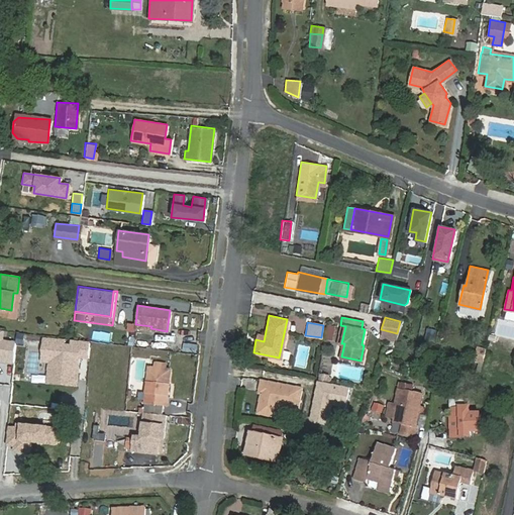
[(3,330),(0,329),(0,357),(10,359),(12,339),(2,338),(3,330)]
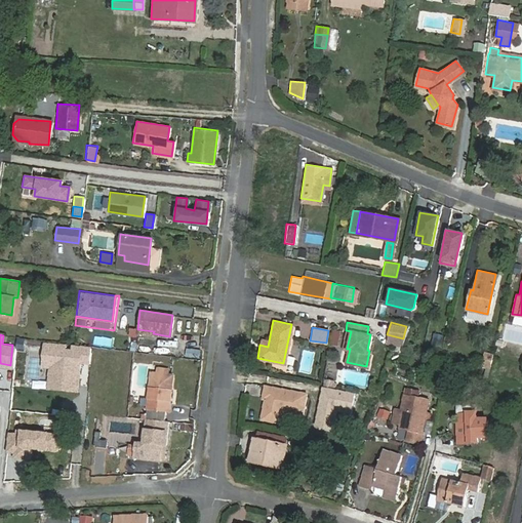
[(403,338),(387,334),(385,340),(401,346),(403,338)]
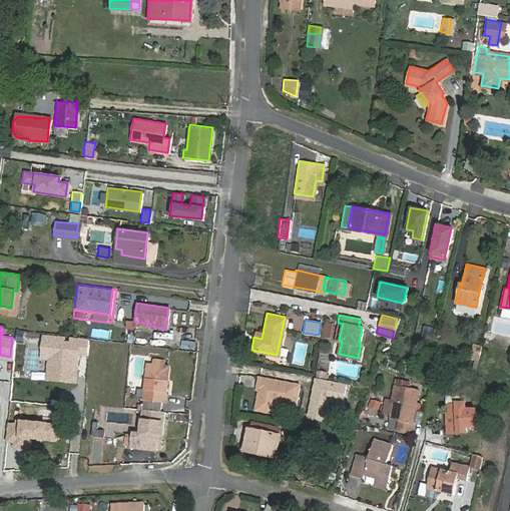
[(86,338),(42,334),(40,357),(45,358),(43,380),(73,383),(75,354),(84,354),(86,338)]
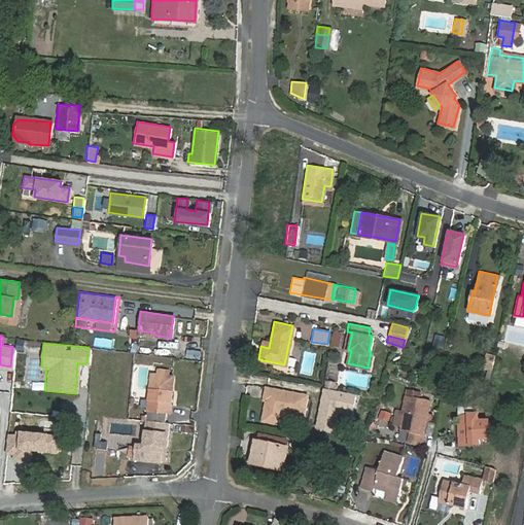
[(494,355),(486,353),(483,365),(491,366),(494,355)]
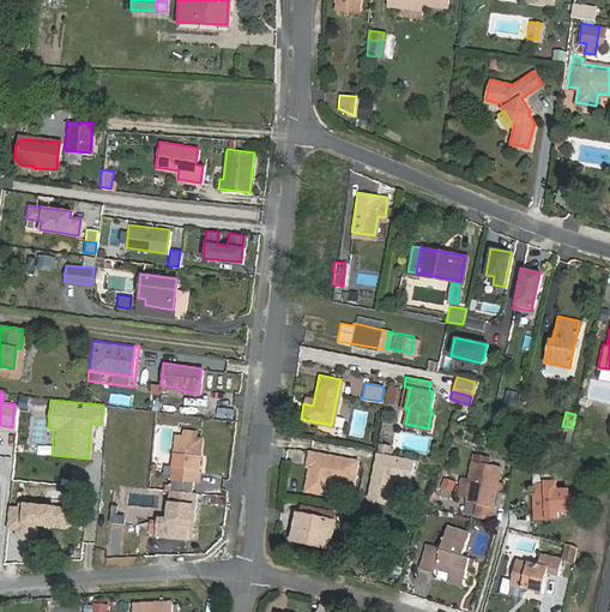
[(463,424),(450,421),(447,435),(459,437),(463,424)]
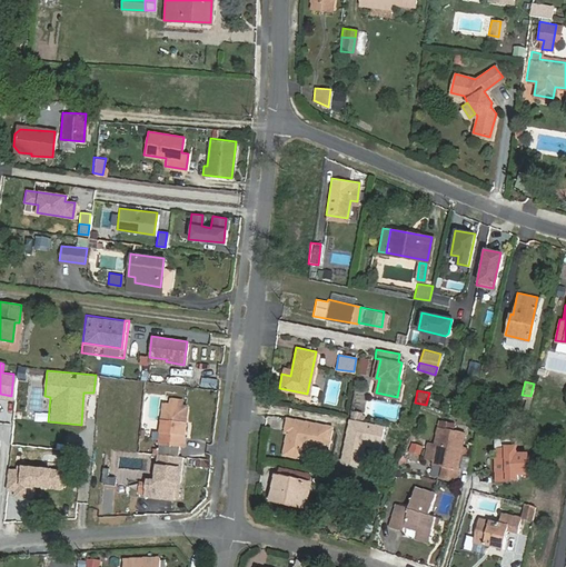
[(186,405),(161,401),(158,440),(181,443),(186,405)]
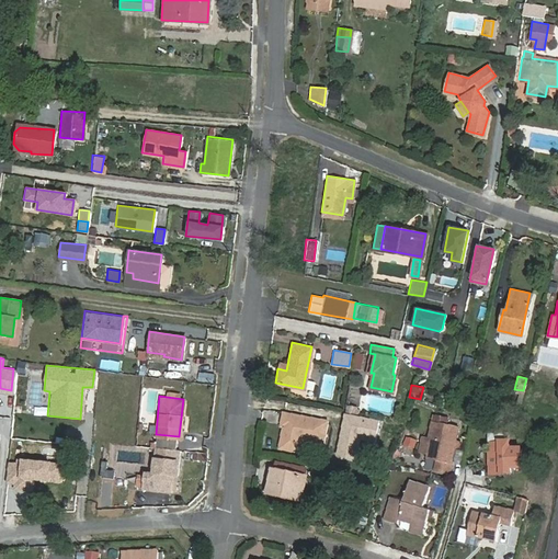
[(280,421),(282,421),(277,446),(298,451),(300,438),(321,442),(326,420),(282,411),(280,421)]
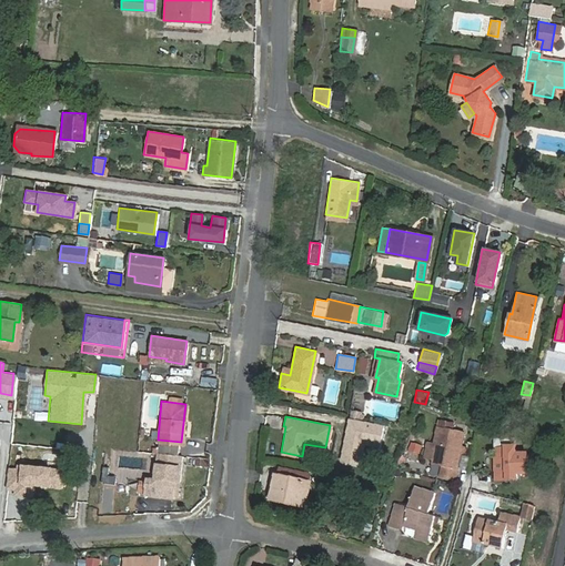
[(381,425),(346,418),(338,458),(356,462),(361,440),(377,443),(381,425)]
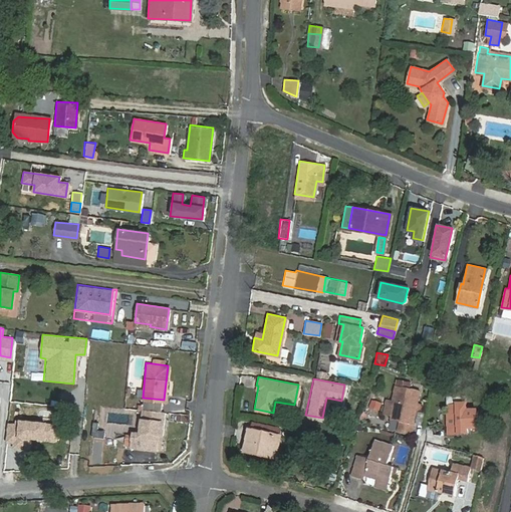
[(396,379),(395,386),(407,388),(408,381),(396,379)]
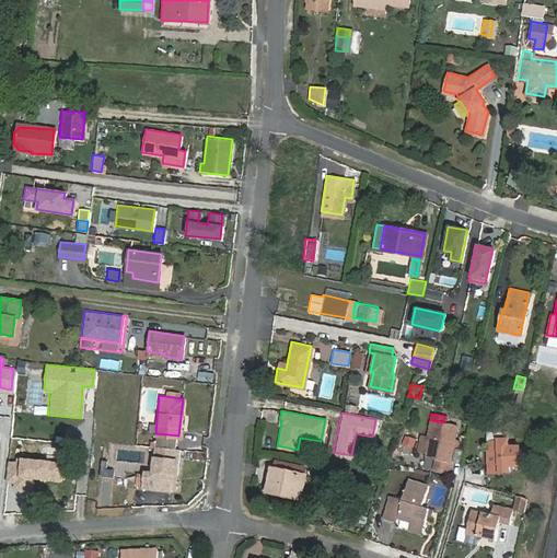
[(416,450),(424,451),(422,454),(433,456),(431,468),(445,471),(454,425),(443,422),(430,420),(429,420),(426,434),(419,433),(416,450)]
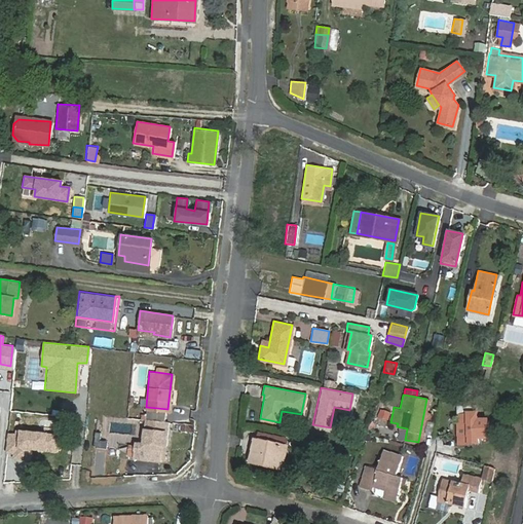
[(457,412),(455,413),(455,416),(453,416),(454,421),(456,421),(457,442),(476,442),(476,437),(486,436),(485,418),(475,418),(475,411),(474,412),(473,405),(457,406),(457,412)]
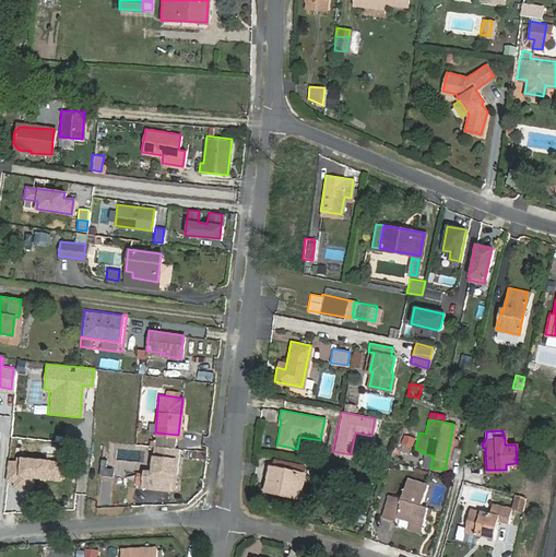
[(169,488),(170,470),(175,470),(177,447),(153,445),(152,470),(145,469),(144,484),(144,485),(169,488)]
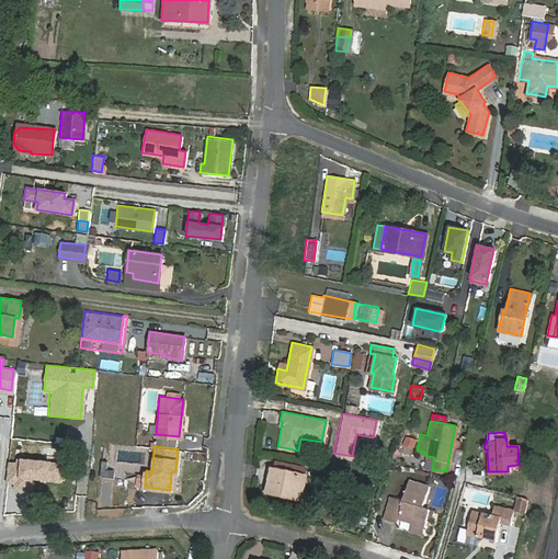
[(63,463),(6,457),(4,477),(60,482),(63,463)]
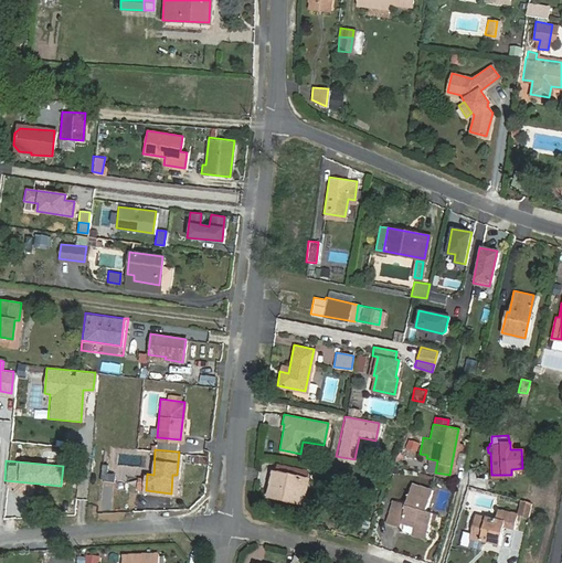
[(288,494),(301,496),(306,478),(273,471),(268,494),(287,498),(288,494)]
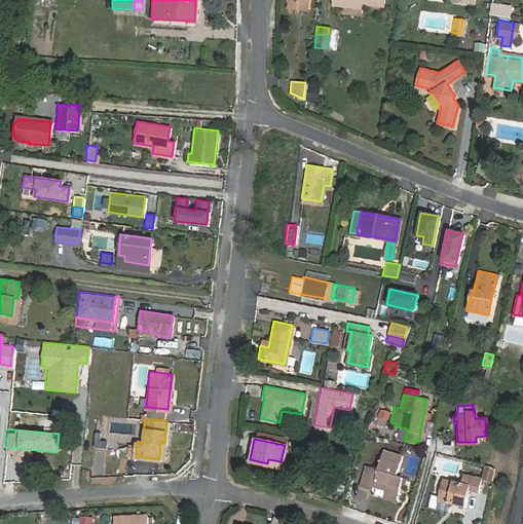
[(136,455),(137,441),(127,441),(126,454),(136,455)]
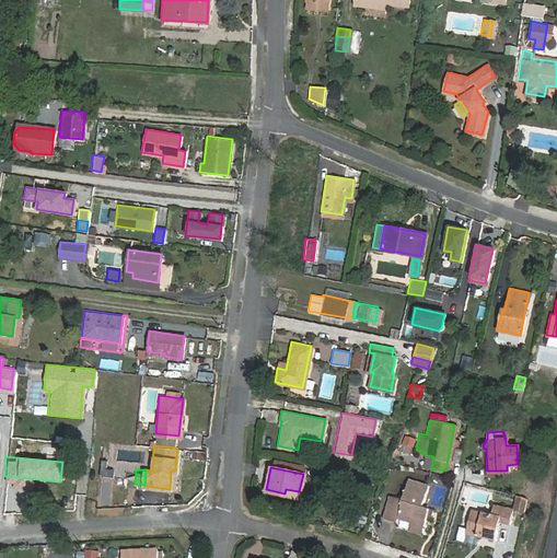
[(395,521),(396,518),(408,522),(421,526),(427,508),(420,504),(427,484),(407,477),(401,498),(387,493),(381,518),(395,521)]
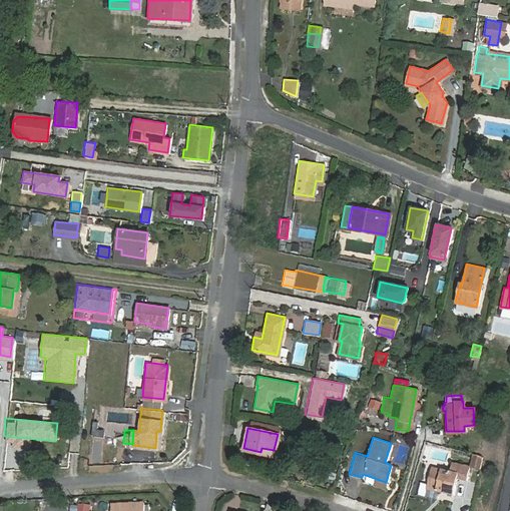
[(481,455),(473,453),(470,465),(478,467),(481,455)]
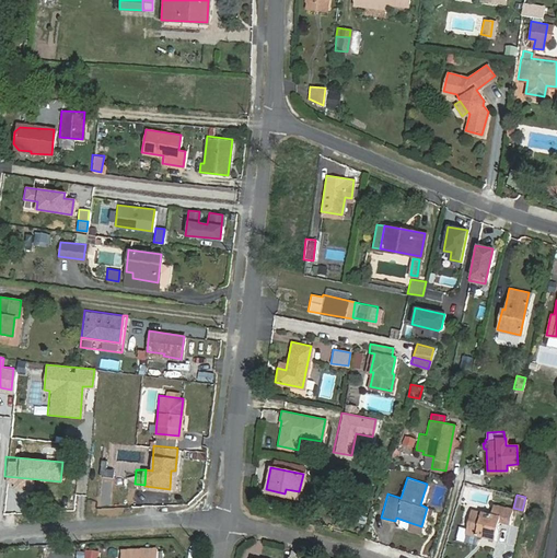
[(512,507),(491,502),(489,513),(470,508),(464,533),(494,539),(497,521),(508,523),(512,507)]
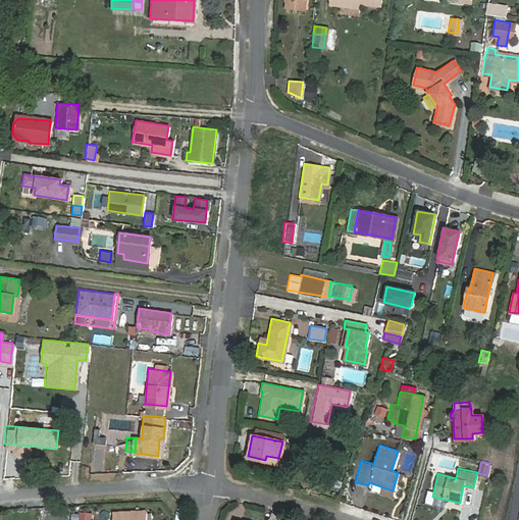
[(393,490),(380,486),(378,494),(391,498),(393,490)]
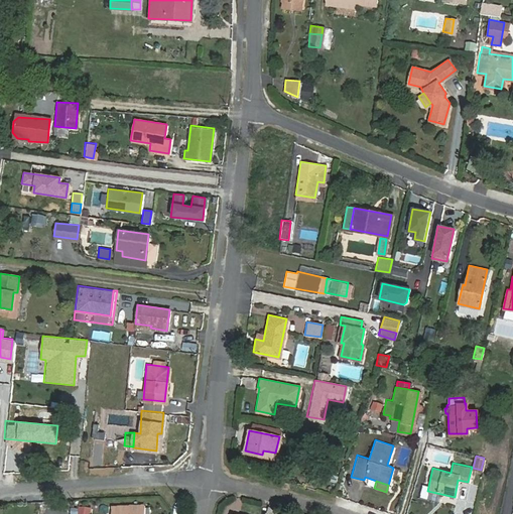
[(273,513),(275,505),(267,503),(264,513),(268,513),(273,513)]
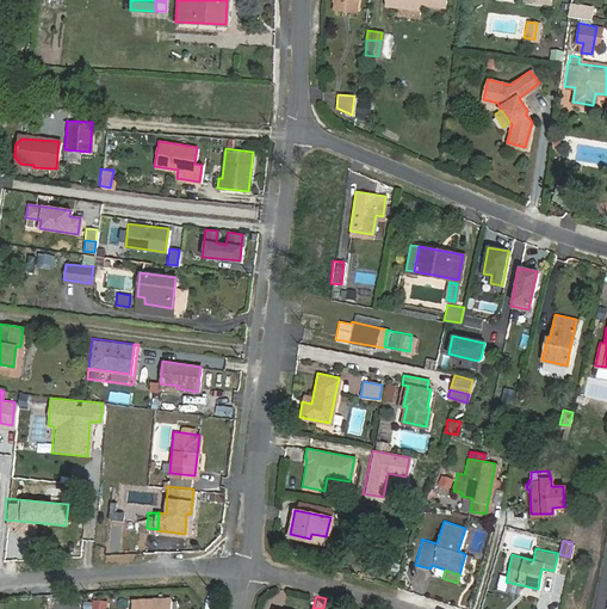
[(130,608),(175,608),(175,600),(169,600),(169,597),(130,600),(130,608)]
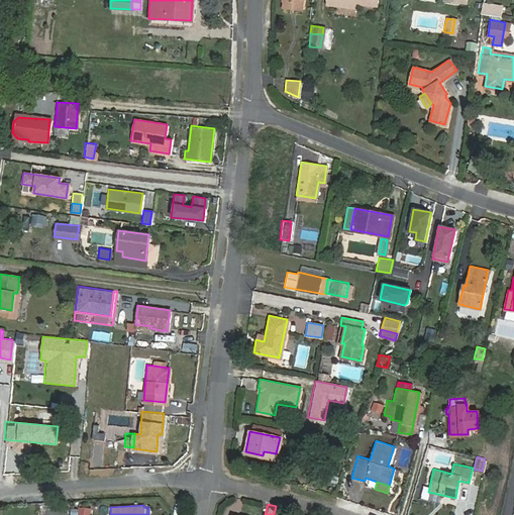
[(89,514),(91,507),(80,506),(78,514),(89,514)]
